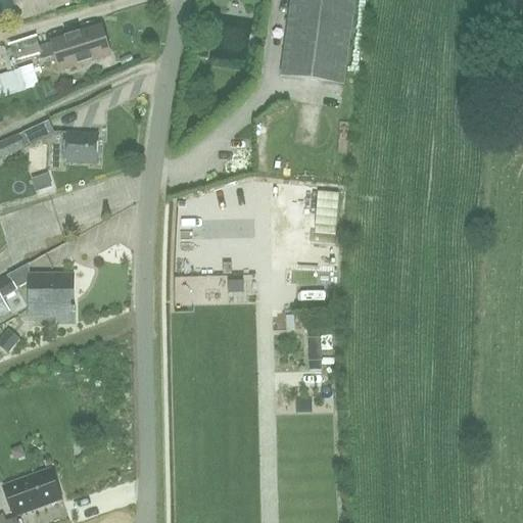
[(13,0),(20,19),(69,2),(68,0),(13,0)]
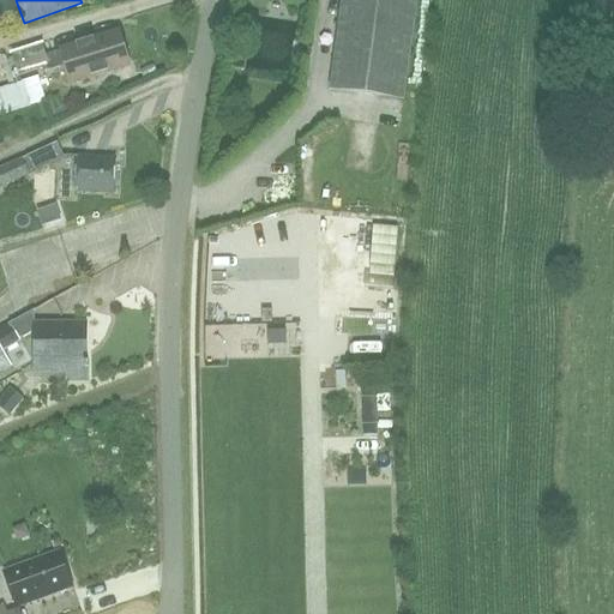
[(257,0),(246,62),(288,68),(293,40),(296,41),(302,0),(283,0),(283,5),(257,0)]
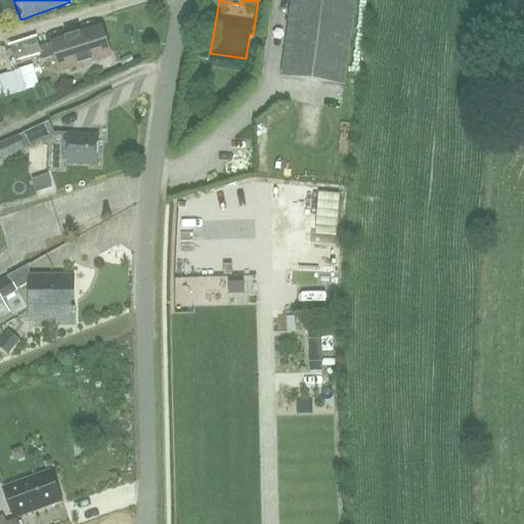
[(289,0),(278,78),(341,86),(351,0),(289,0)]
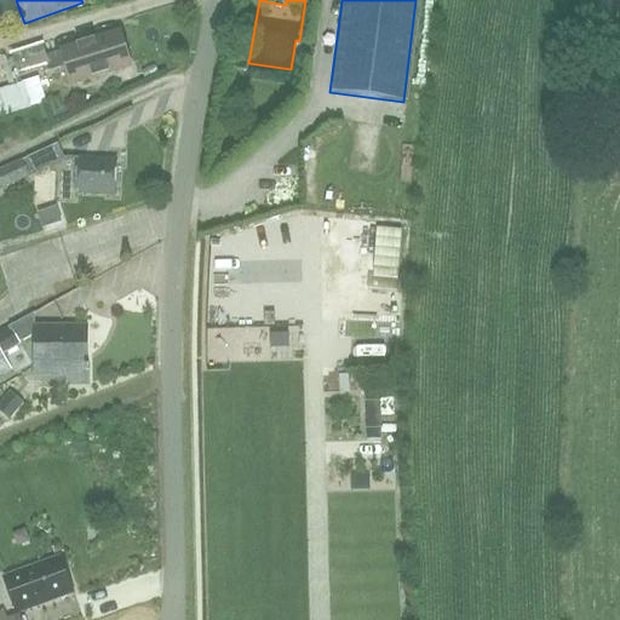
[(130,65),(120,33),(62,51),(72,84),(116,69),(118,72),(121,70),(121,68),(130,65)]
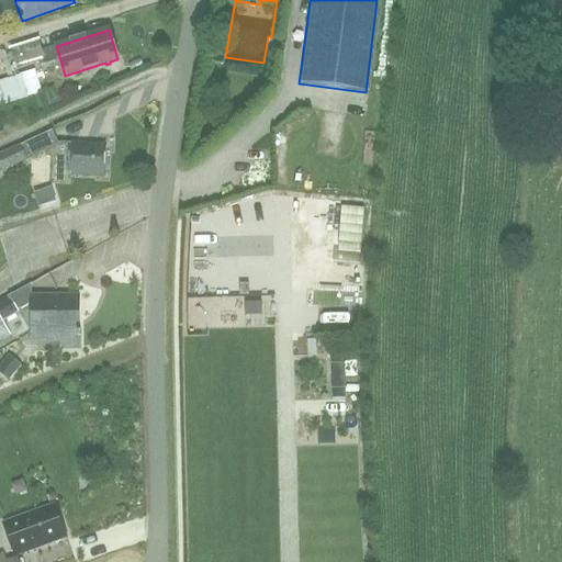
[(44,59),(37,40),(11,48),(12,53),(8,54),(10,62),(14,60),(17,67),(44,59)]
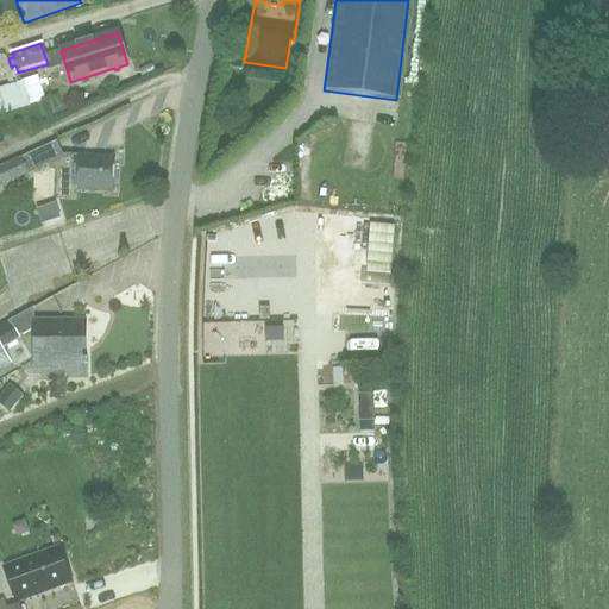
[(0,113),(27,105),(45,100),(38,76),(22,81),(22,82),(0,88),(0,113)]
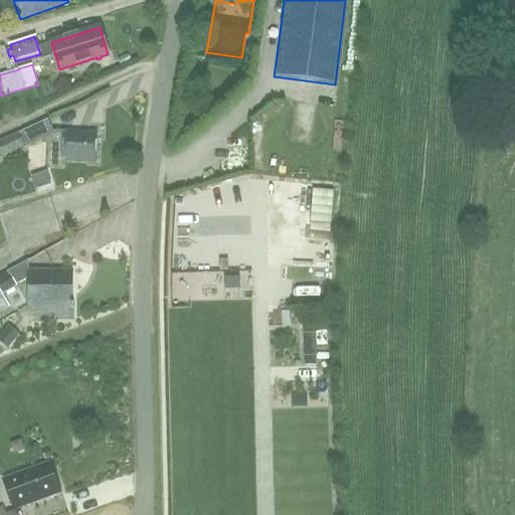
[(96,162),(97,133),(64,131),(64,132),(53,132),(47,120),(22,132),(3,141),(8,152),(23,145),(27,143),(28,145),(43,138),(43,143),(48,143),(47,168),(63,169),(64,161),(96,162)]
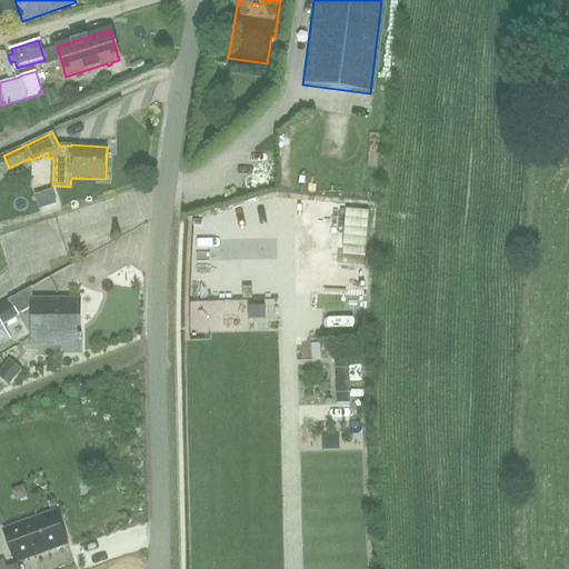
[(239,270),(238,259),(180,261),(180,272),(239,270)]
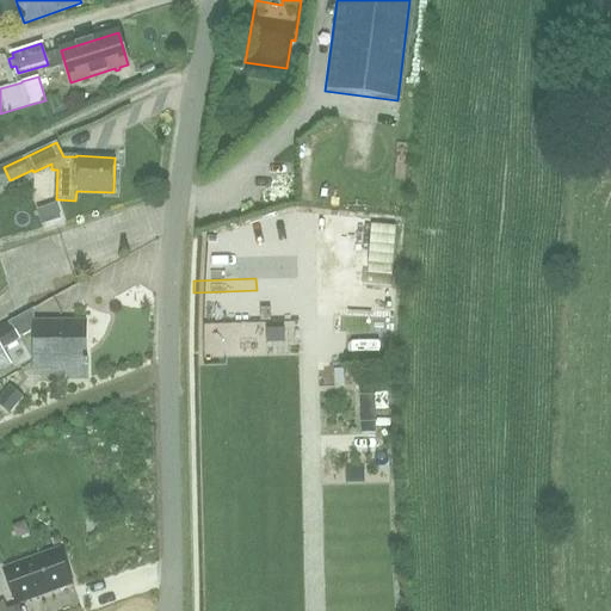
[(18,339),(10,322),(0,327),(0,369),(10,363),(1,349),(18,339)]
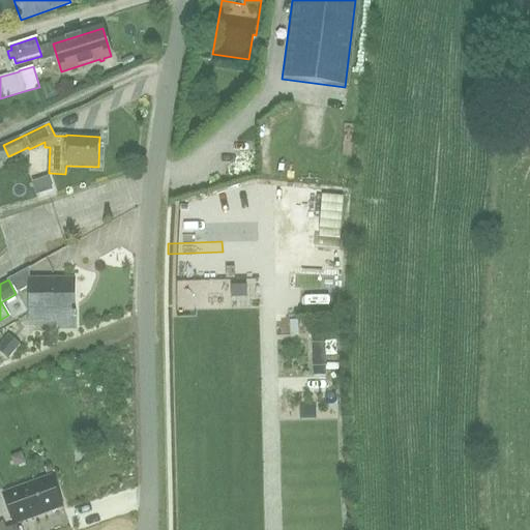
[(75,312),(75,280),(41,280),(41,281),(29,281),(29,320),(57,320),(57,327),(77,327),(77,312),(75,312)]
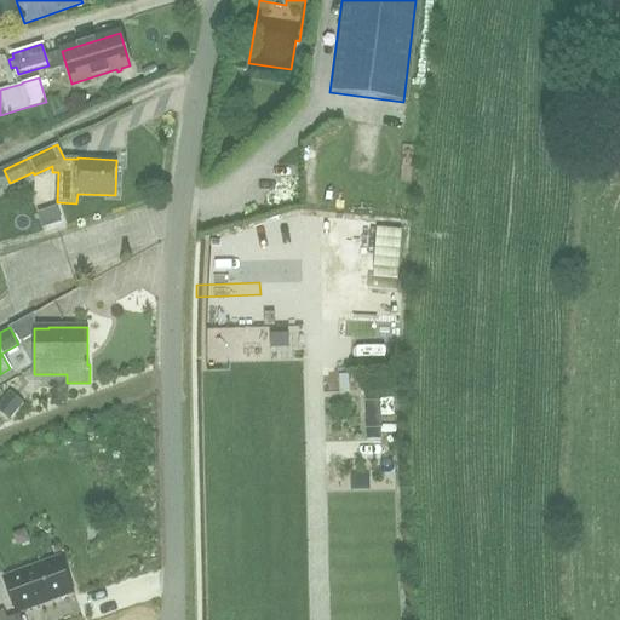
[(366,442),(380,441),(379,392),(365,392),(366,442)]
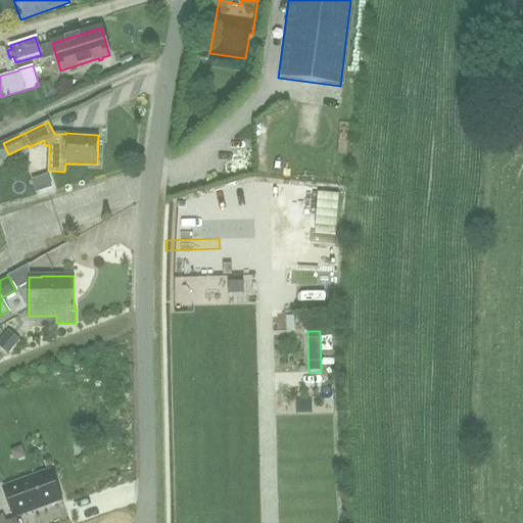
[(6,334),(0,341),(0,346),(7,352),(16,342),(6,334)]
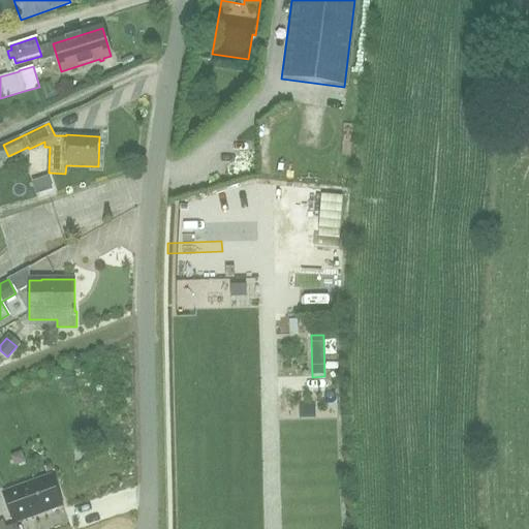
[(62,504),(52,475),(19,488),(19,487),(3,493),(11,517),(27,511),(29,517),(62,504)]
